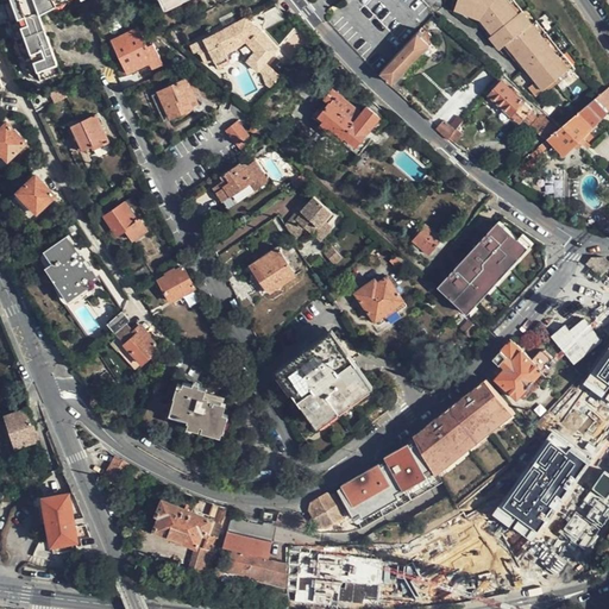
[(43,22),(42,19),(41,14),(37,6),(35,0),(1,0),(30,75),(39,82),(61,74),(43,22)]
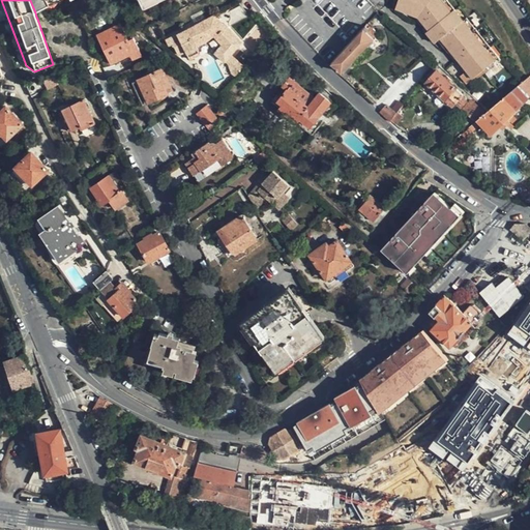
[(42,0),(32,5),(35,12),(50,5),(47,0),(42,0)]
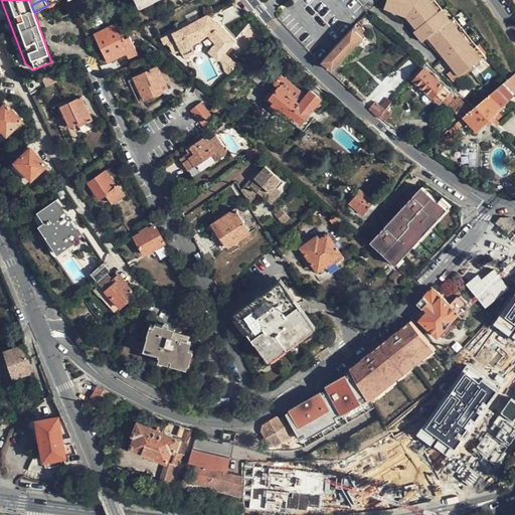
[(431,0),(389,0),(386,10),(408,18),(417,30),(415,32),(423,42),(430,38),(461,77),(484,58),(444,10),(441,12),(431,0)]
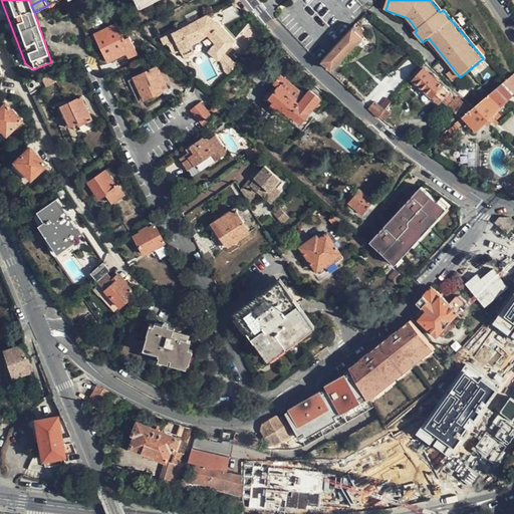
[(213,21),(216,24),(217,23),(220,27),(241,15),(233,7),(229,9),(227,6),(208,16),(213,21)]
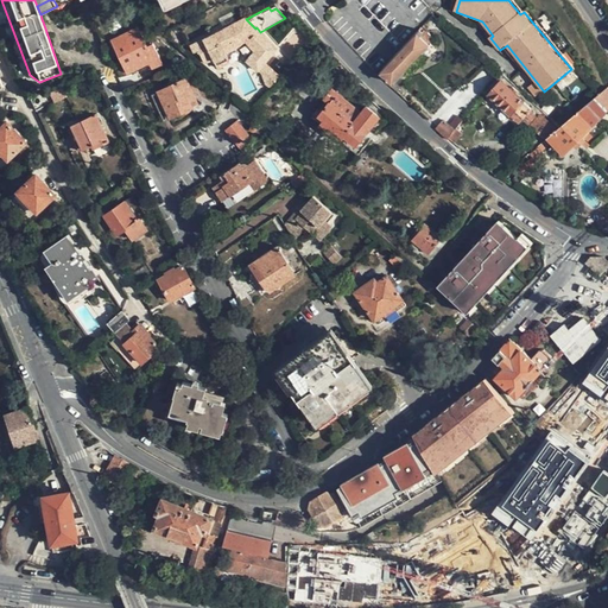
[(277,49),(260,32),(257,27),(255,29),(252,31),(248,27),(252,25),(246,19),(238,24),(239,27),(226,35),(223,31),(190,48),(194,55),(198,52),(204,64),(213,61),(217,69),(229,63),(226,55),(235,50),(245,42),(255,52),(246,63),(258,71),(277,49)]
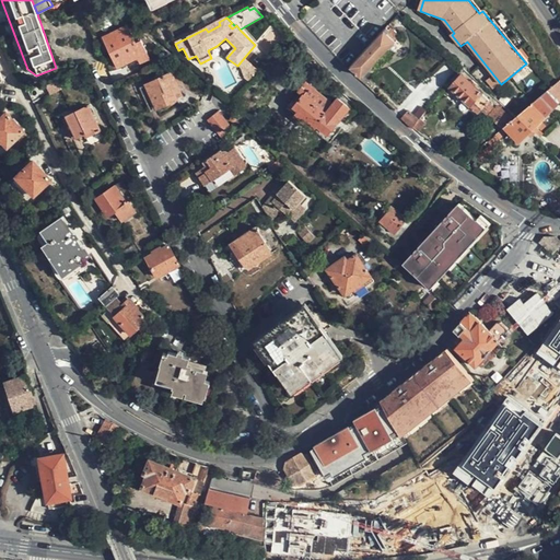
[(219,22),(206,28),(208,32),(220,25),(219,22)]
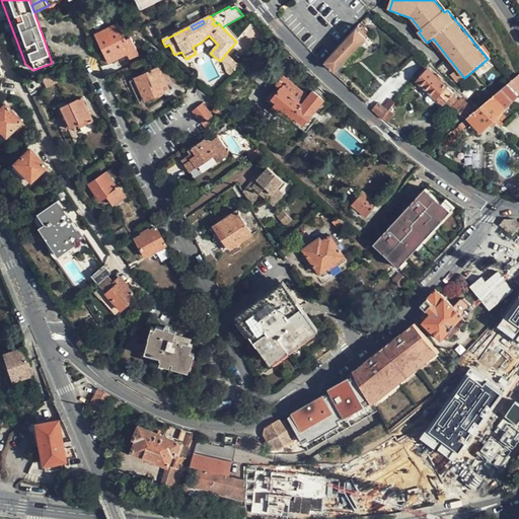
[(108,63),(128,54),(136,50),(131,39),(126,41),(118,24),(95,34),(108,63)]
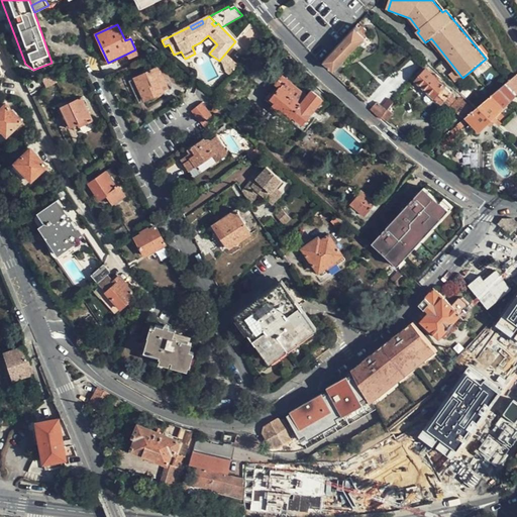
[(368,33),(358,24),(323,63),(332,72),(368,33)]
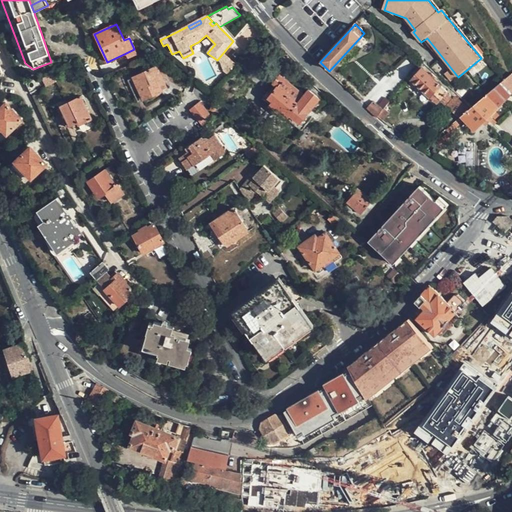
[(137,55),(134,49),(126,53),(128,59),(137,55)]
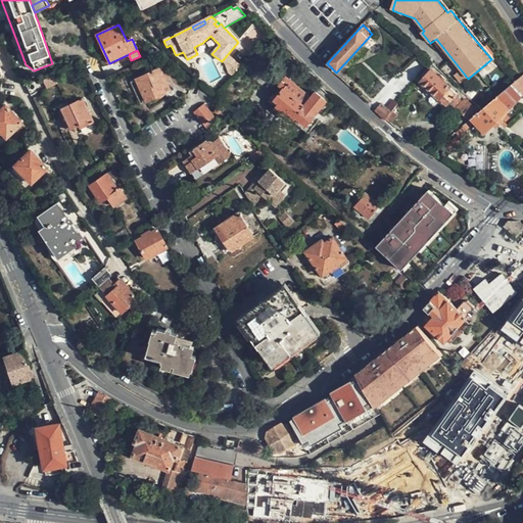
[(167,81),(160,69),(159,67),(136,80),(147,102),(155,98),(160,98),(162,96),(164,94),(165,93),(163,88),(169,86),(167,81)]
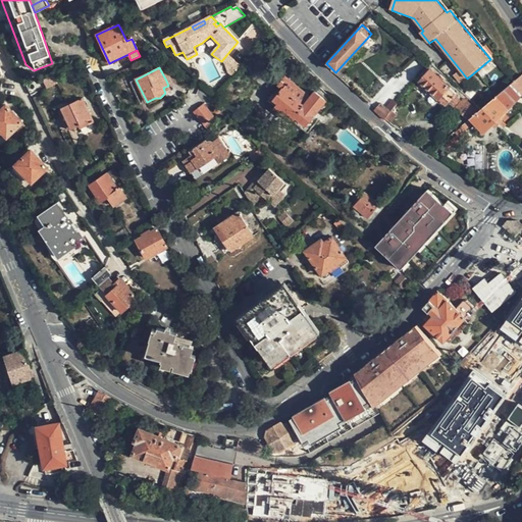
[(165,67),(160,69),(166,81),(170,79),(165,67)]
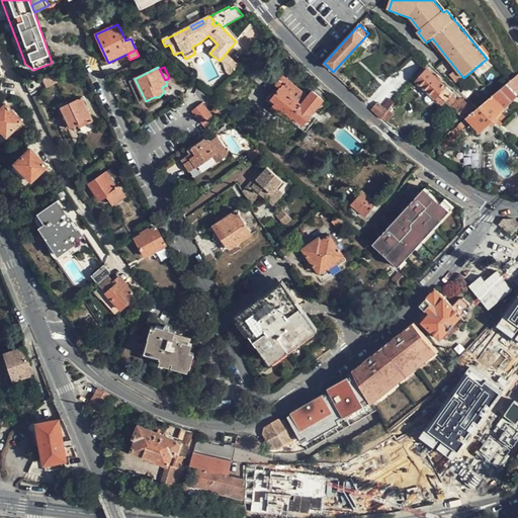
[(438,100),(444,105),(448,101),(451,105),(456,99),(452,95),(454,93),(440,81),(442,79),(438,76),(437,77),(428,70),(417,82),(438,100)]
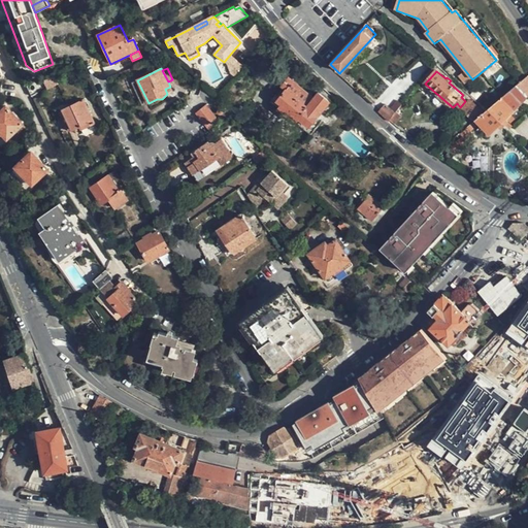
[(281,86),(283,88),(285,90),(286,89),(287,89),(293,80),(288,76),(281,86)]
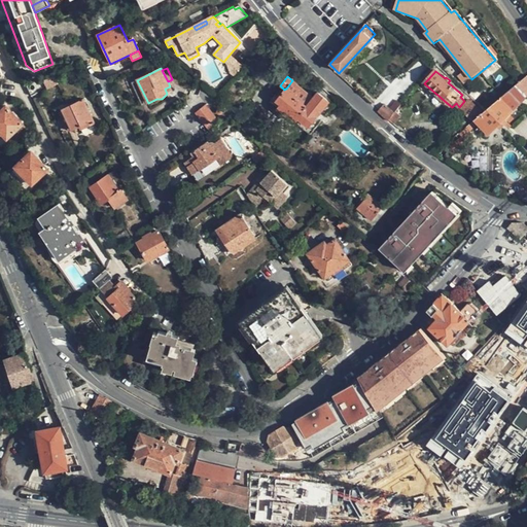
[(526,77),(494,106),(487,112),(478,119),(491,133),(499,125),(501,128),(503,127),(507,123),(504,119),(526,97),(526,77)]
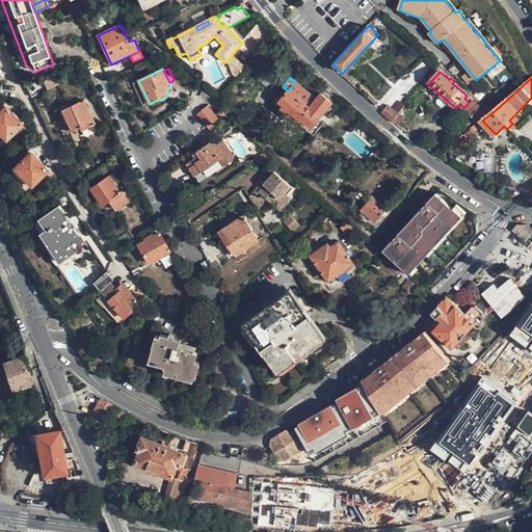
[(51,80),(45,82),(48,90),(55,87),(51,80)]
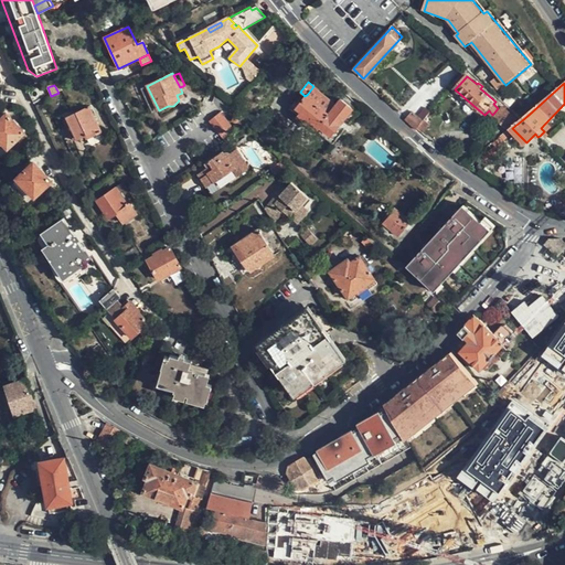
[(336,104),(313,86),(307,95),(306,95),(305,96),(302,94),(292,105),(319,127),(330,136),(356,103),(344,94),(336,104)]
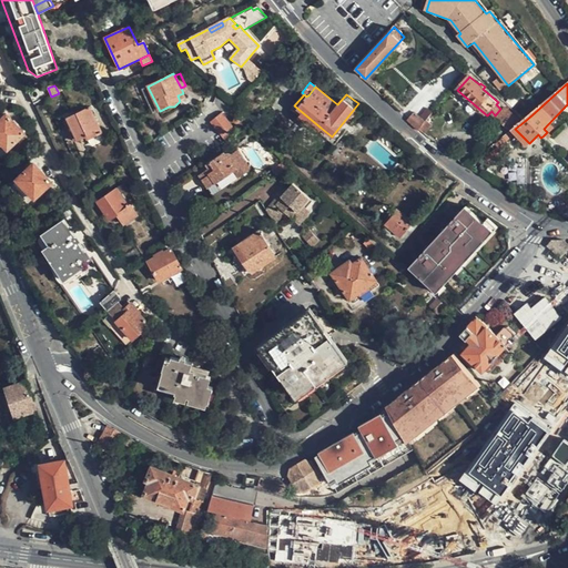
[(29,92),(34,104),(46,99),(40,88),(29,92)]
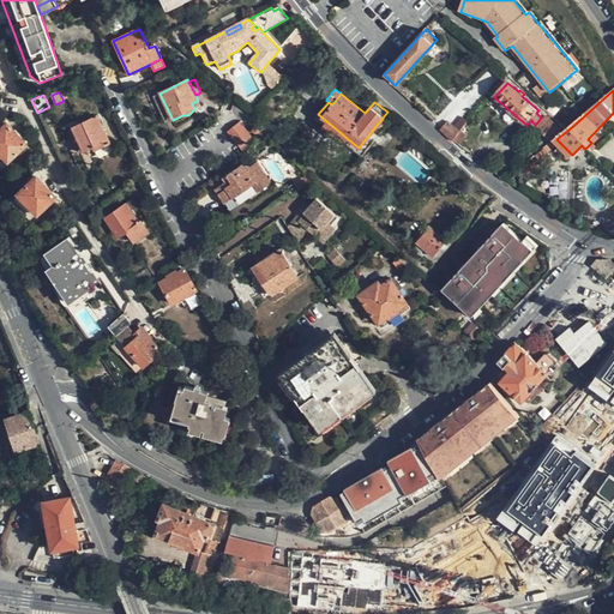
[(463,130),(480,109),(474,104),(455,127),(461,133),(462,131),(463,130)]
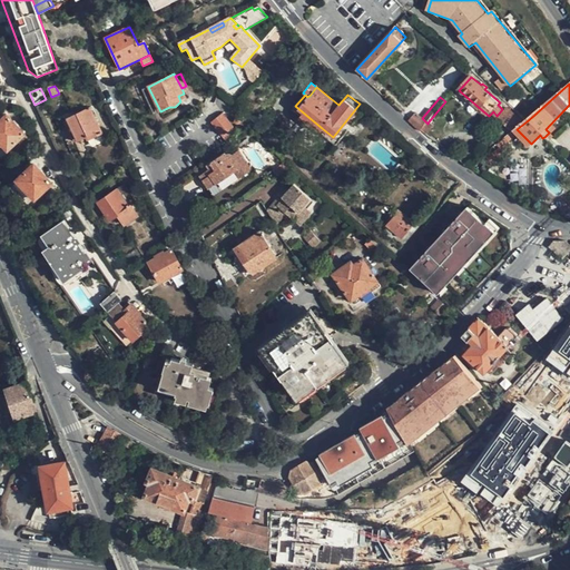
[(318,133),(322,128),(295,106),(293,110),(301,116),(300,117),(318,133)]
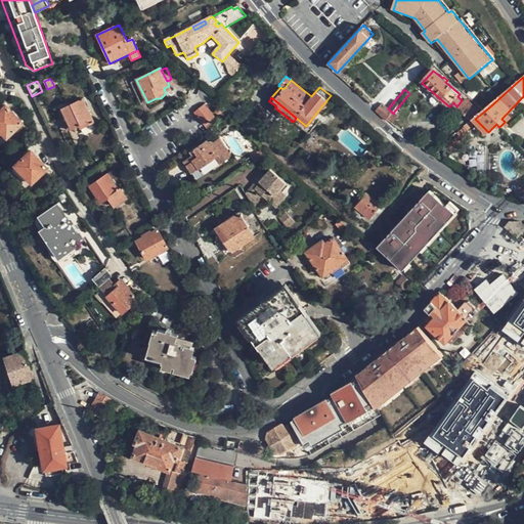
[(61,110),(62,111),(71,129),(72,129),(79,125),(83,124),(85,127),(94,123),(83,99),(61,110)]
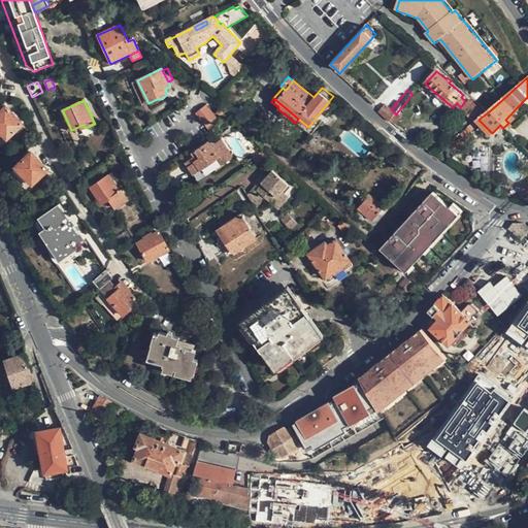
[(389,123),(391,122),(396,114),(391,109),(386,105),(380,113),(389,123)]
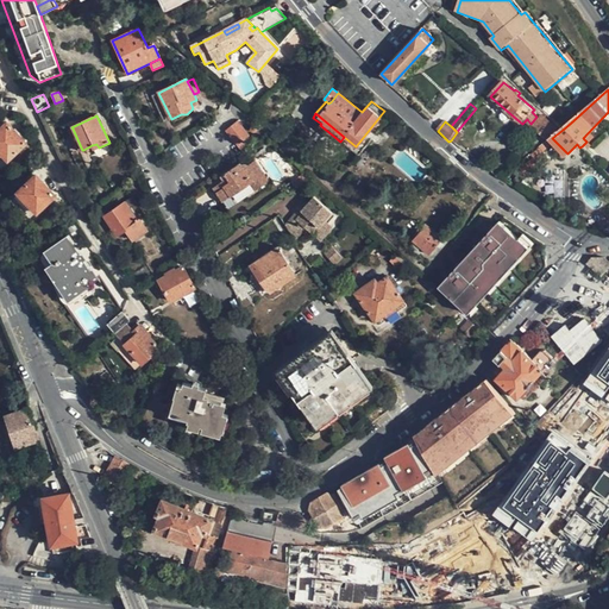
[(225,132),(237,146),(243,142),(249,136),(238,123),(225,132)]
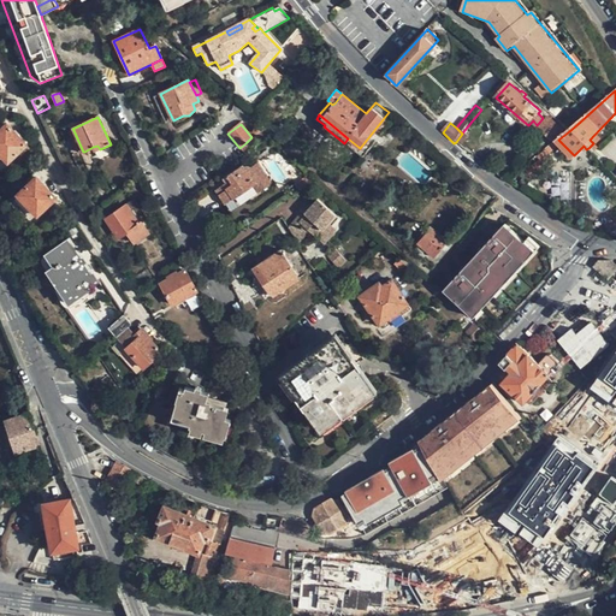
[(284,131),(277,124),(272,129),(280,135),(284,131)]
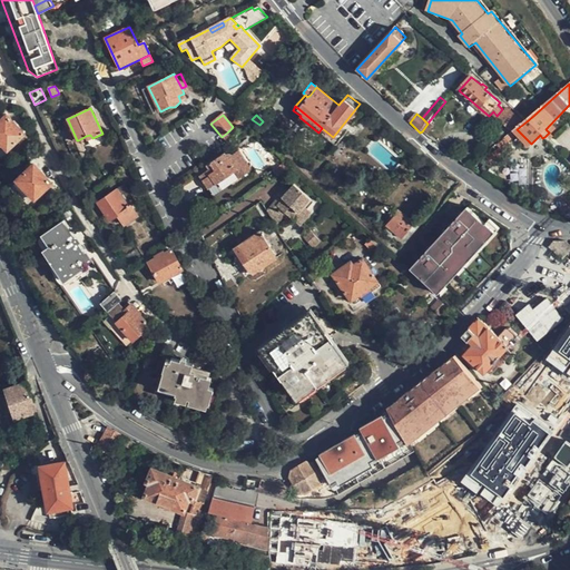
[(7,116),(0,121),(0,141),(8,150),(18,141),(25,135),(7,116)]
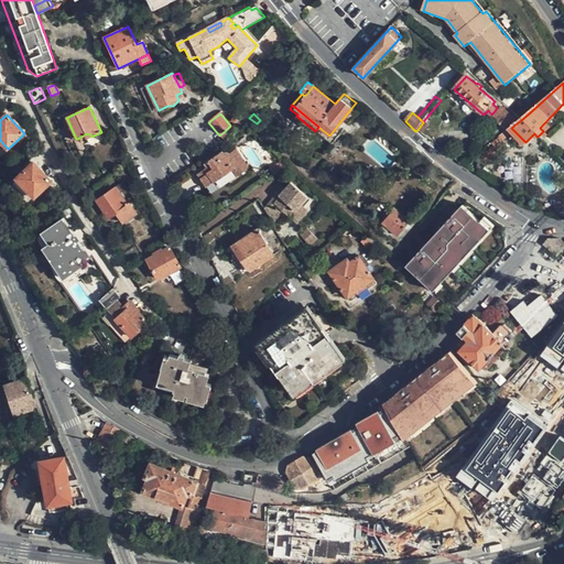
[(73,140),(76,139),(67,119),(64,121),(73,140)]
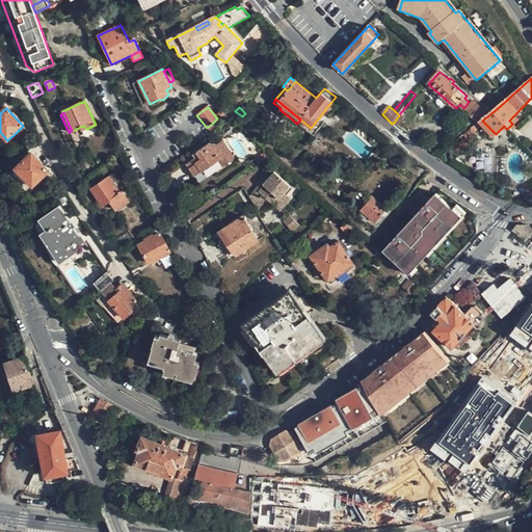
[(394,123),(398,127),(406,118),(400,113),(399,115),(394,123)]
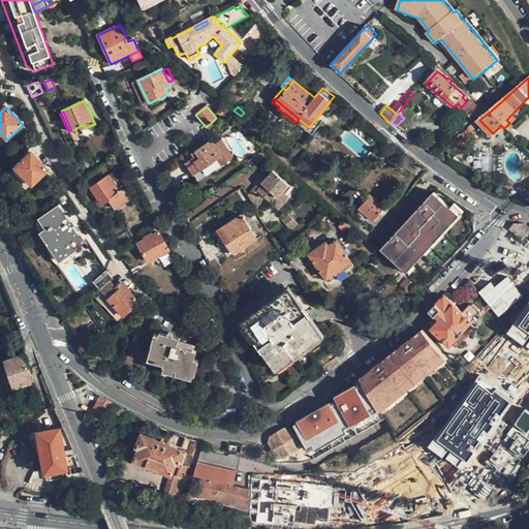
[(206,127),(212,135),(216,131),(212,125),(212,124),(211,123),(206,127)]
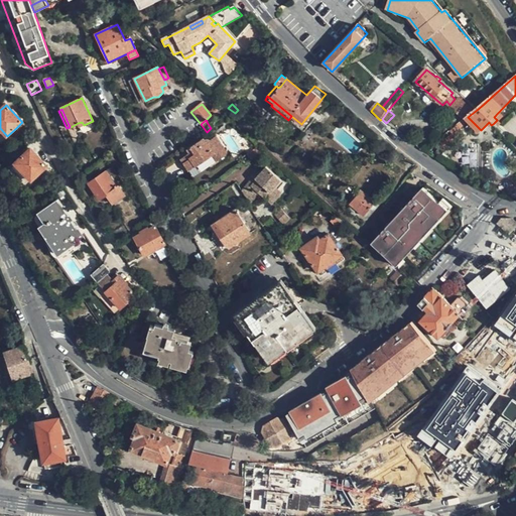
[(462,123),(460,124),(465,129),(470,125),(465,120),(462,123)]
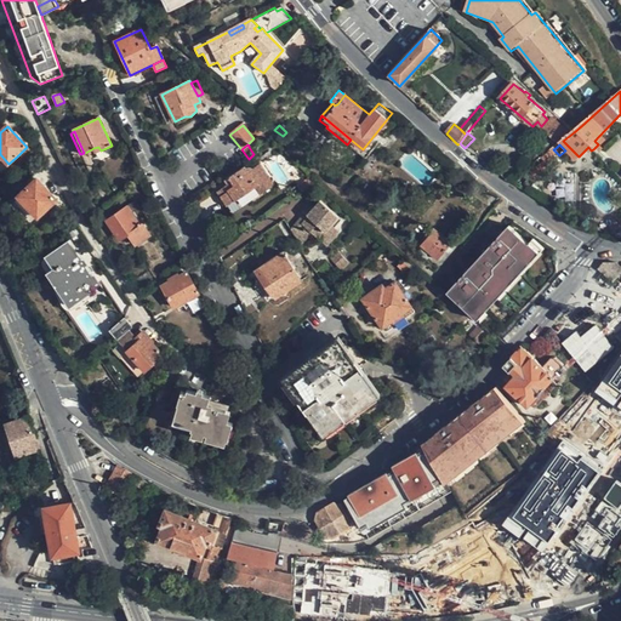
[(30,149),(27,147),(20,154),(22,158),(30,149)]
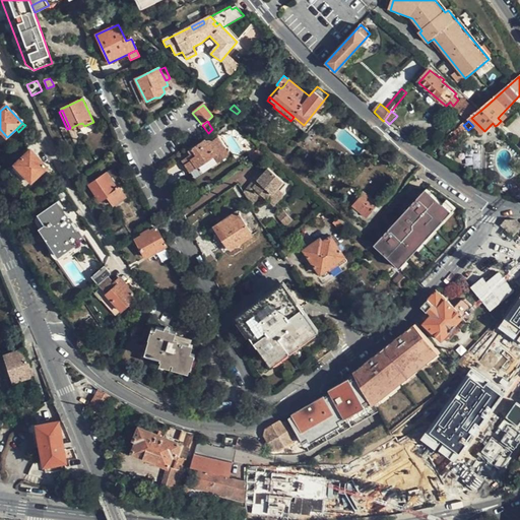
[(206,142),(204,140),(188,151),(191,155),(193,158),(190,160),(196,169),(204,164),(207,170),(208,171),(217,165),(217,163),(230,155),(217,138),(211,142),(206,142)]
